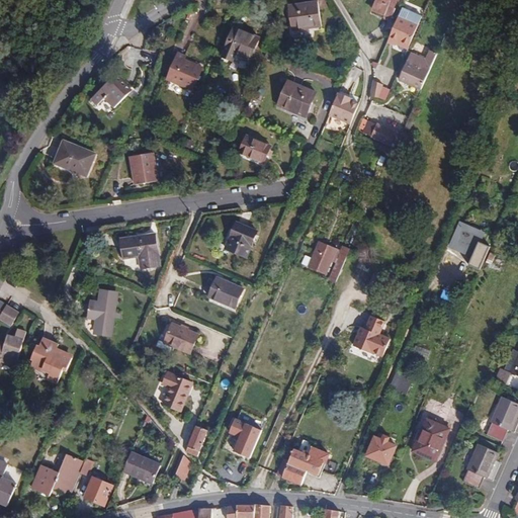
[(323,26),(319,0),(288,5),(292,31),(323,26)]
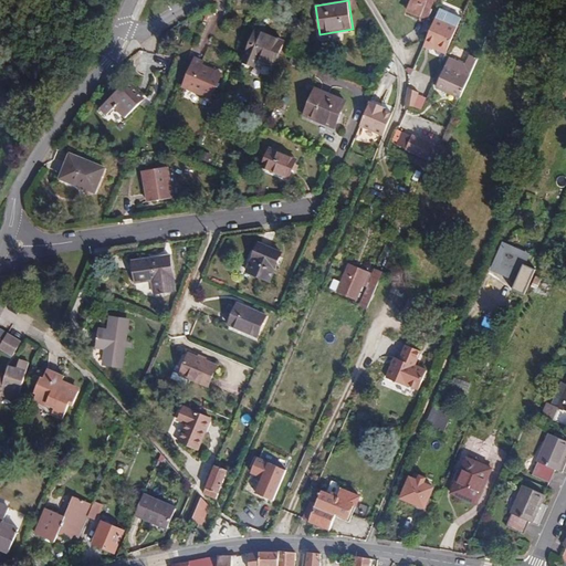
[(435,0),(411,0),(411,1),(412,2),(408,12),(421,18),(419,21),(427,24),(432,10),(431,9),(435,0)]
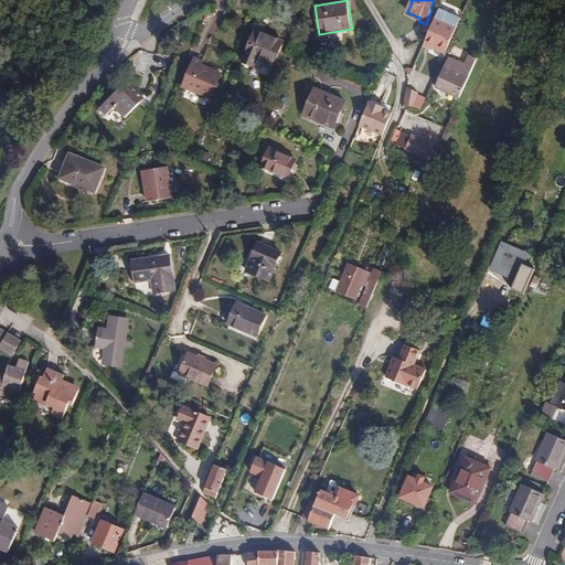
[(455,31),(461,18),(439,8),(425,42),(433,45),(432,46),(446,53),(455,31)]
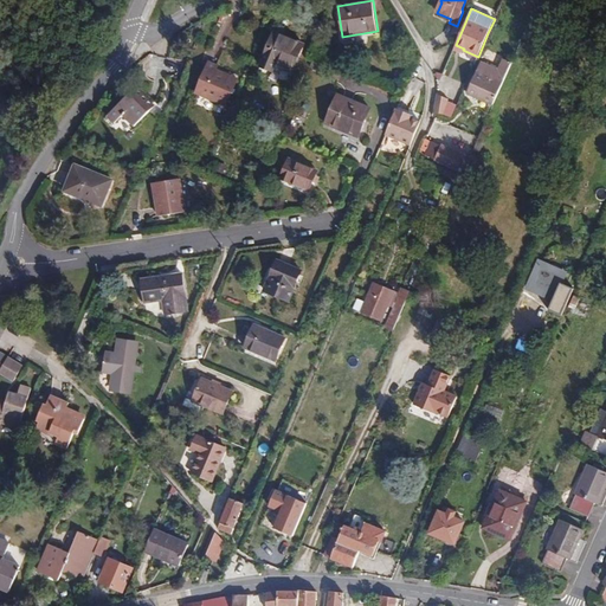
[(292,71),(304,44),(275,32),(260,66),(272,72),(276,64),(292,71)]
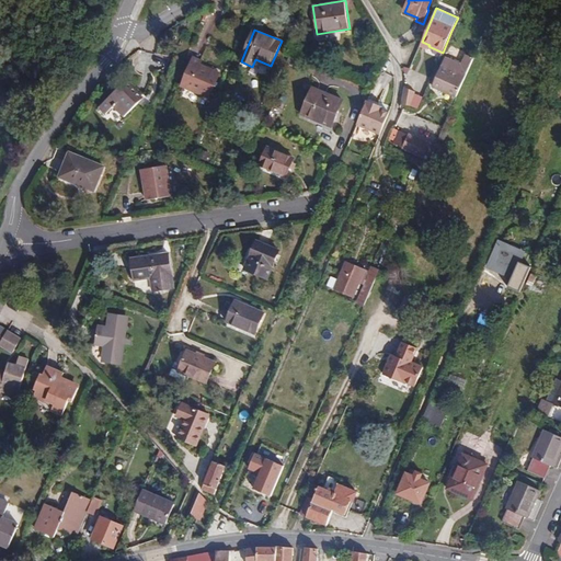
[(456,98),(474,58),(466,55),(461,65),(446,57),(432,87),(456,98)]
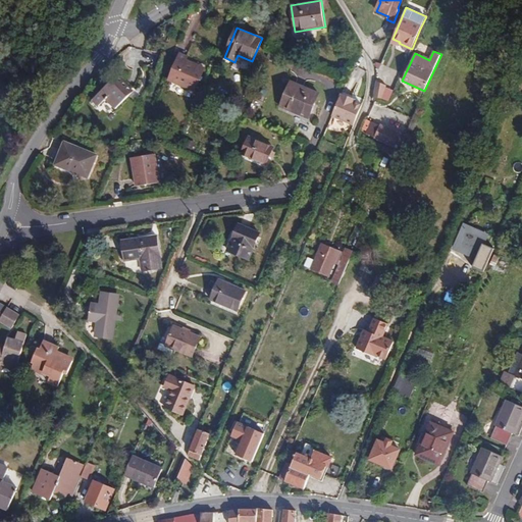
[(195,91),(205,68),(186,60),(188,56),(180,53),(169,81),(195,91)]
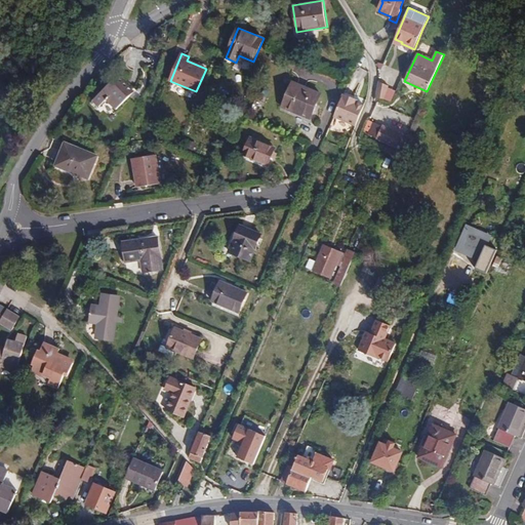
[(342,65),(348,68),(351,62),(346,58),(342,65)]
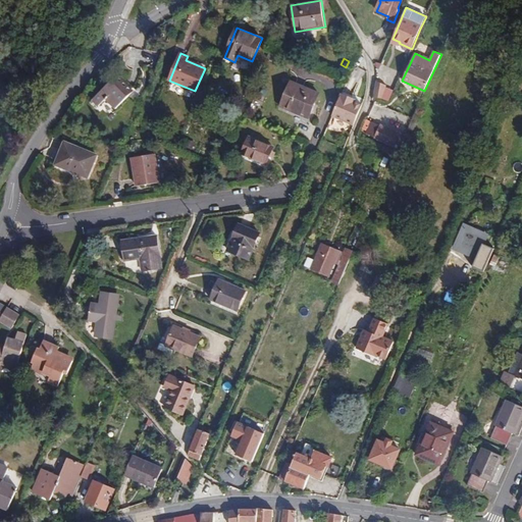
[(121,85),(124,81),(118,74),(96,96),(102,102),(106,98),(116,108),(131,94),(121,85)]
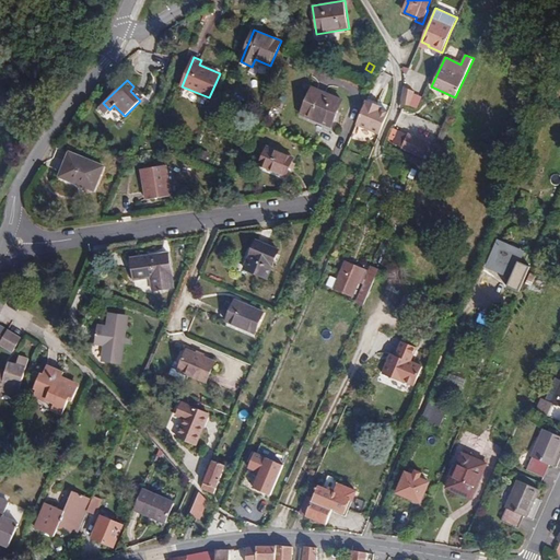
[(144,97),(133,86),(130,91),(140,101),(144,97)]
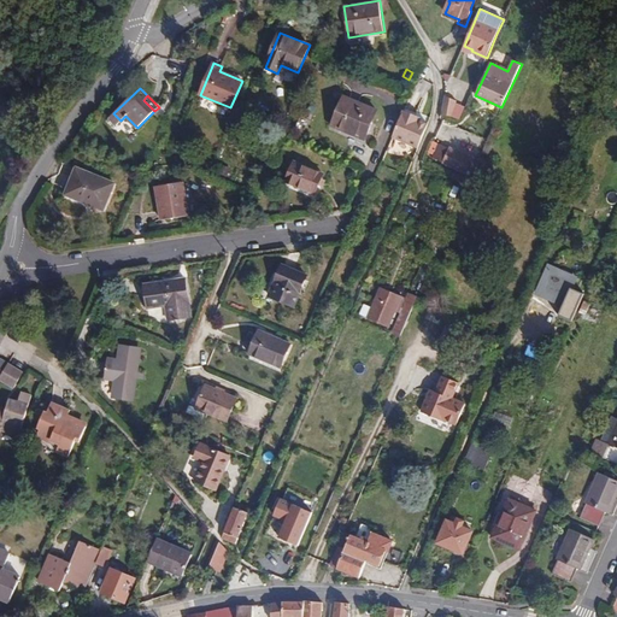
[(364,140),(377,110),(345,95),(331,125),(364,140)]
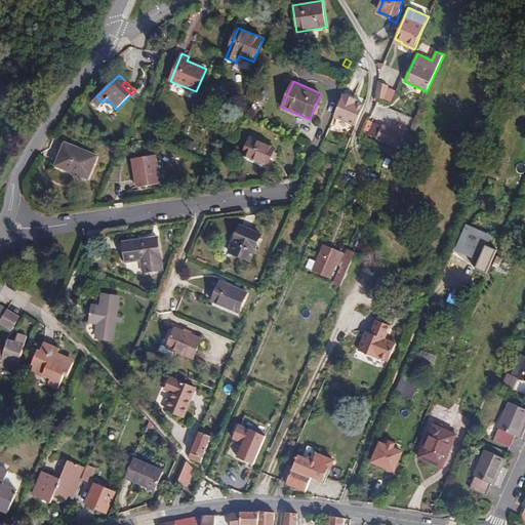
[(377,89),(375,96),(385,99),(389,86),(378,81),(377,89)]
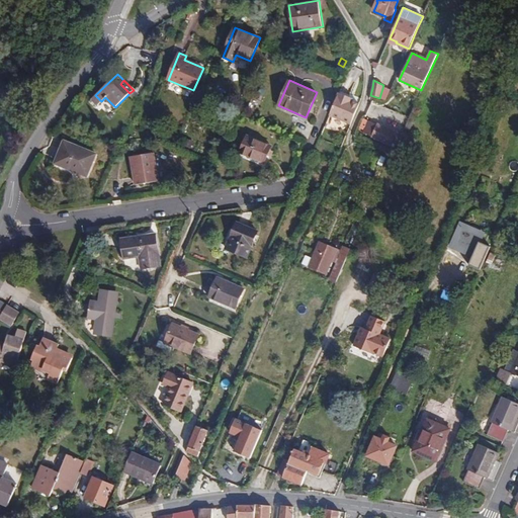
[(330,115),(351,124),(360,103),(353,101),(354,99),(339,93),(330,115)]
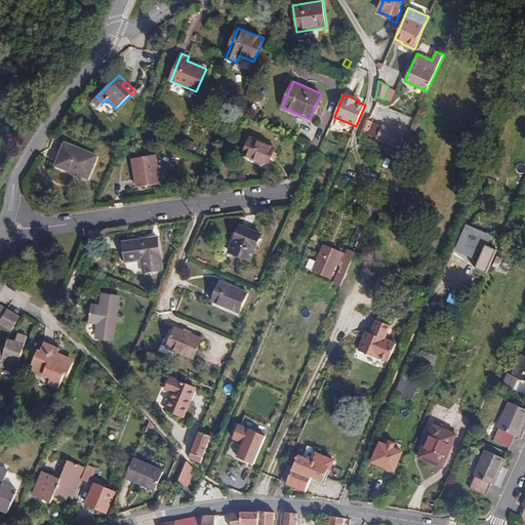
[(403,151),(408,136),(382,125),(382,126),(372,122),(367,134),(377,138),(376,139),(403,151)]
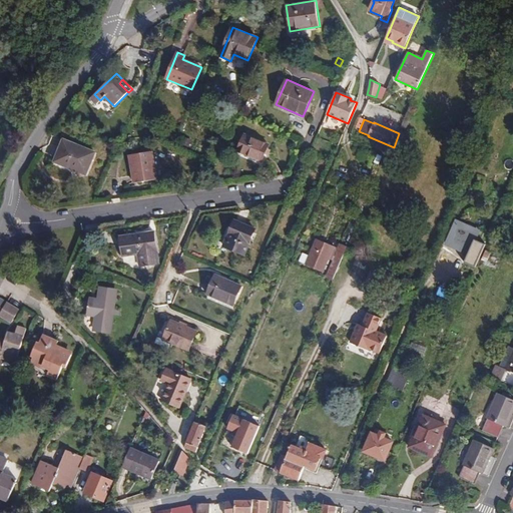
[(262,160),(269,144),(245,134),(238,151),(262,160)]
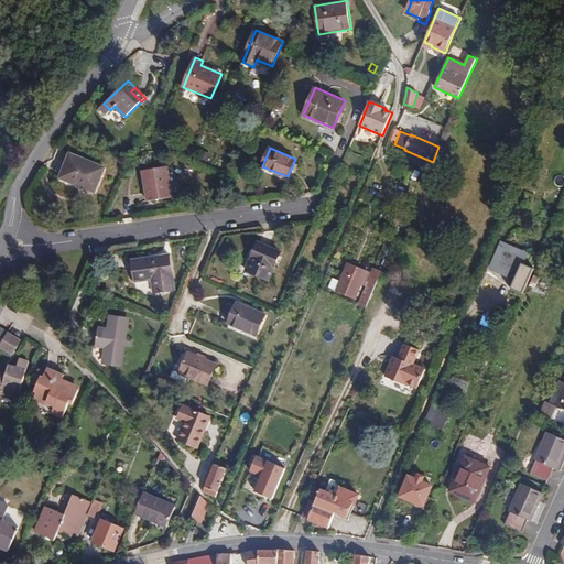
[(212,154),(203,151),(201,158),(208,161),(212,154)]
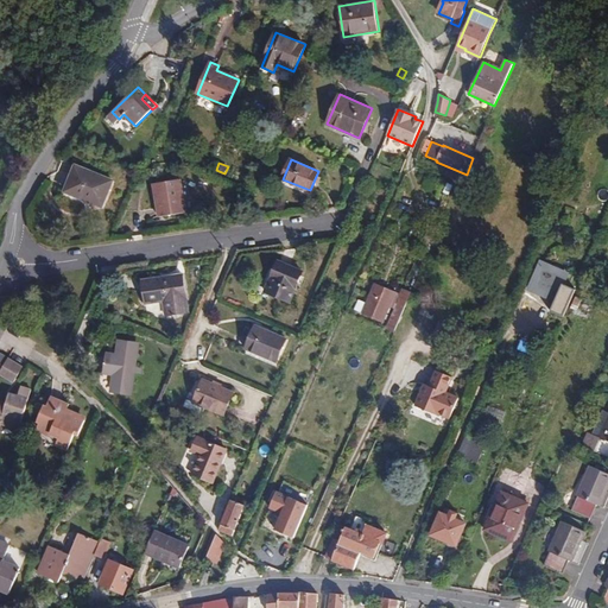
[(92,203),(102,208),(113,181),(75,165),(65,190),(93,201),(92,203)]
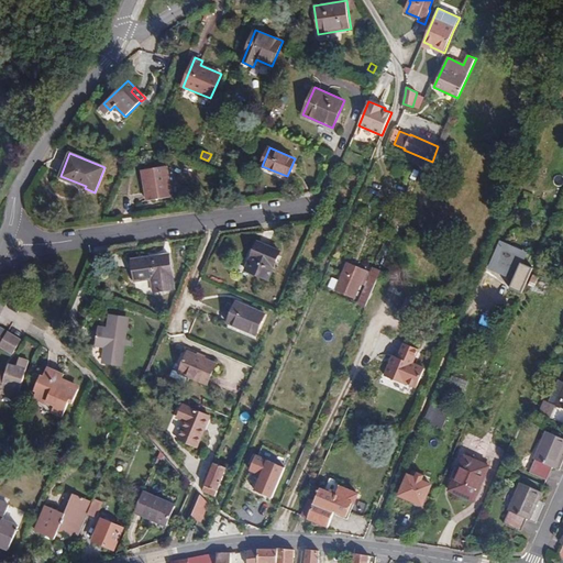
[(173,197),(167,166),(142,170),(147,201),(173,197)]
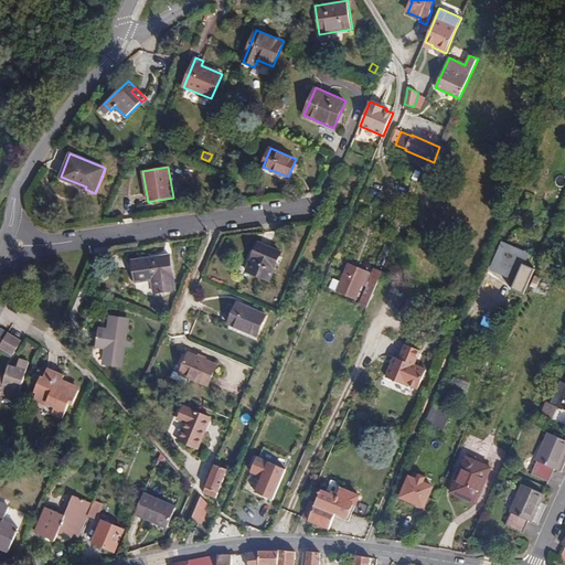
[(524,182),(530,185),(534,177),(529,174),(524,182)]
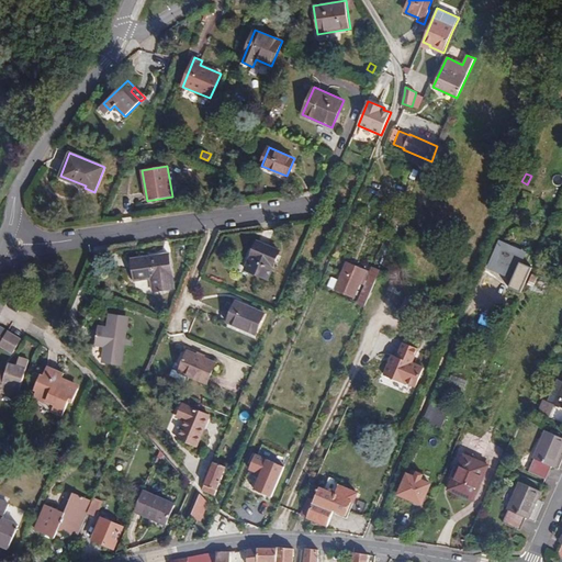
[(509,201),(518,204),(523,194),(514,190),(509,201)]
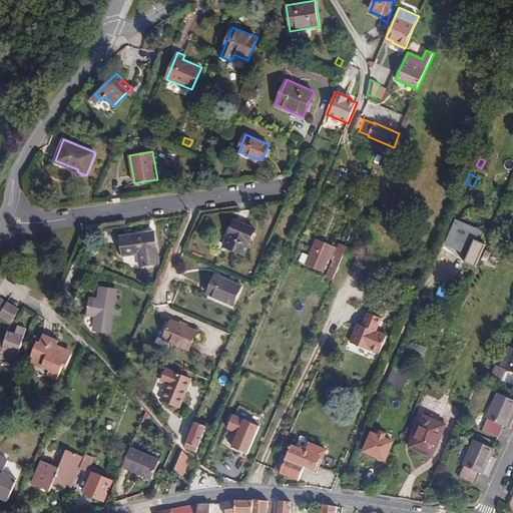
[(244,255),(257,228),(234,219),(223,245),(244,255)]
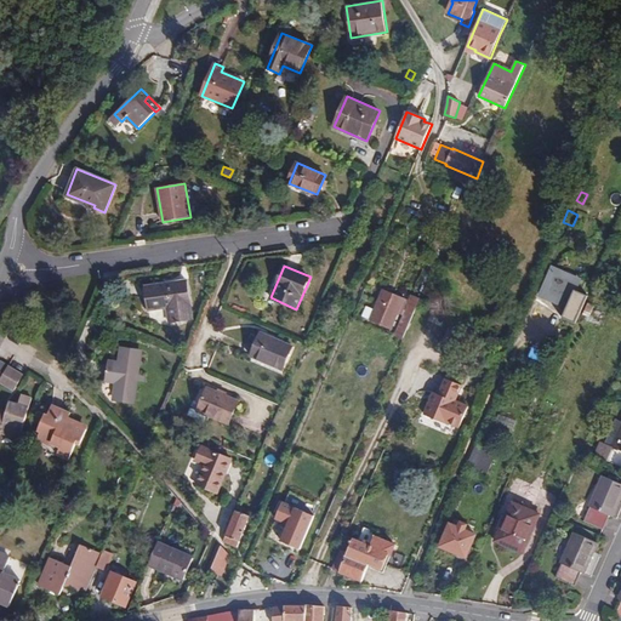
[(579,318),(586,301),(579,297),(574,295),(580,281),(552,268),(541,292),(553,298),(552,301),(560,305),(562,302),(570,306),(568,313),(579,318)]
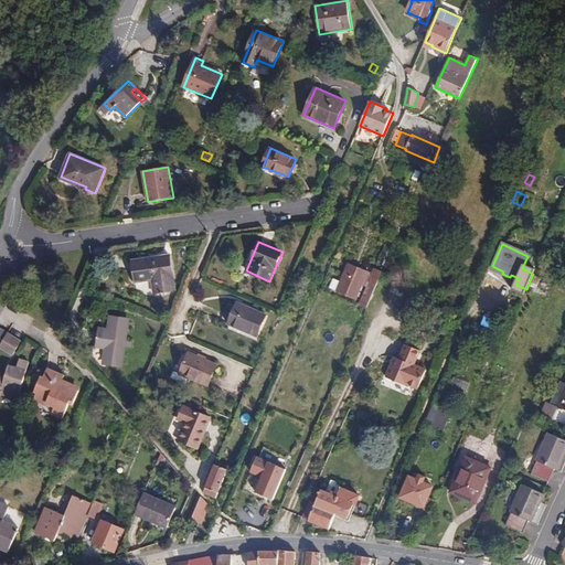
[(176,290),(170,255),(132,260),(136,283),(152,280),(153,294),(176,290)]
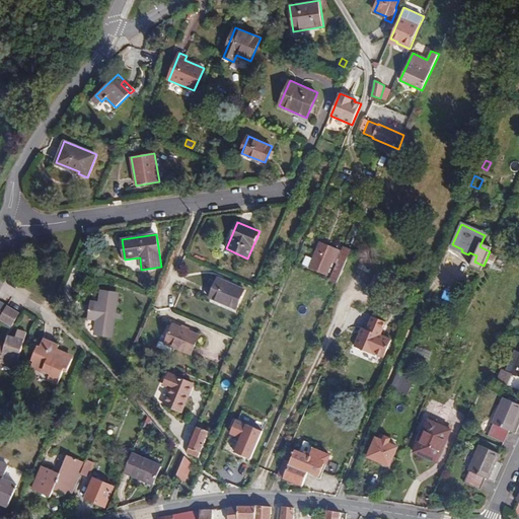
[(479,246),(484,248),(490,236),(485,235),(479,246)]
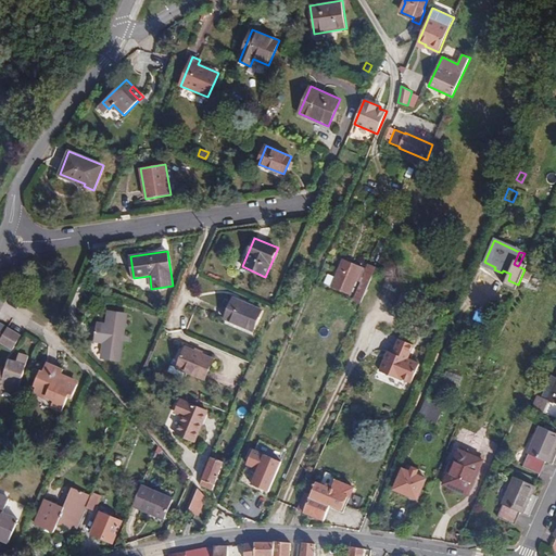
[(361,304),(364,298),(377,267),(368,264),(366,268),(342,257),(337,268),(339,268),(332,287),(351,294),(356,281),(361,282),(353,301),(361,304)]
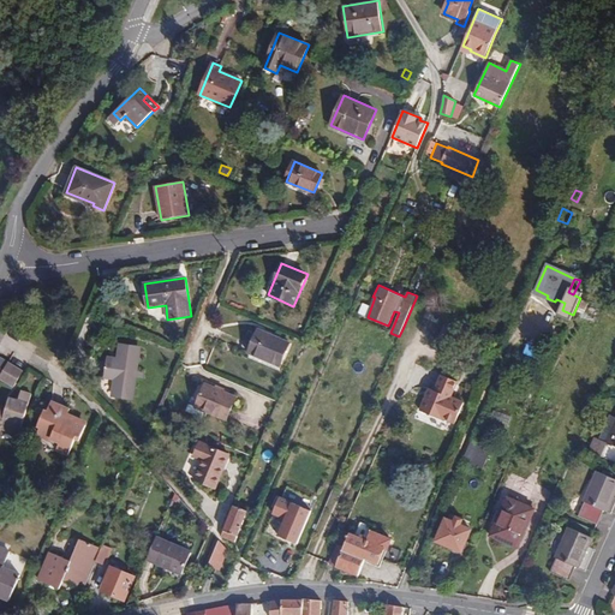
[(589,303),(583,299),(578,311),(584,315),(589,303)]
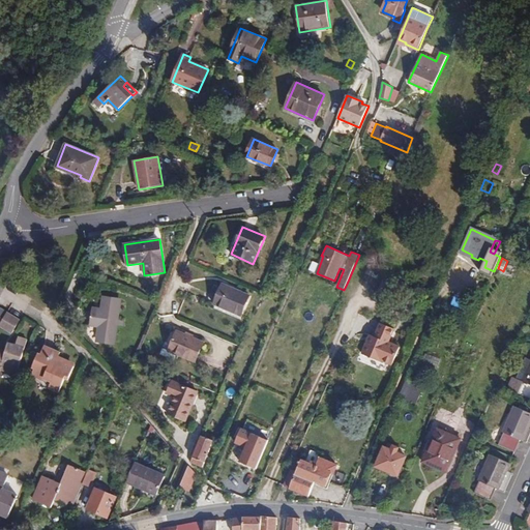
[(376,295),(384,298),(390,285),(382,281),(376,295)]
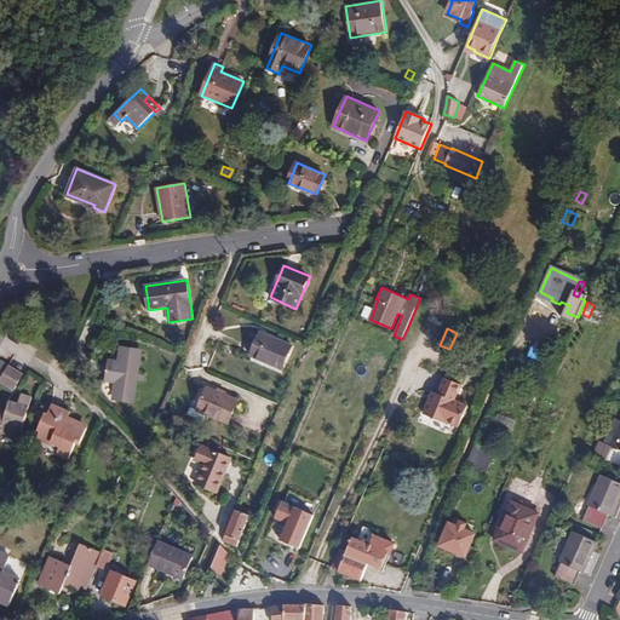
[(457,342),(471,348),(476,337),(461,329),(457,342)]
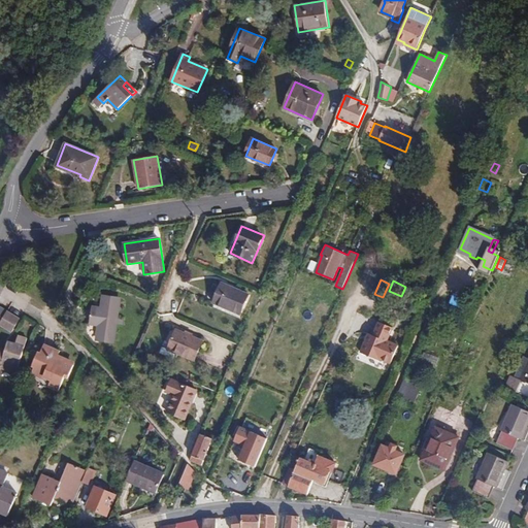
[(222,283),(221,286),(240,293),(240,291),(222,283)]
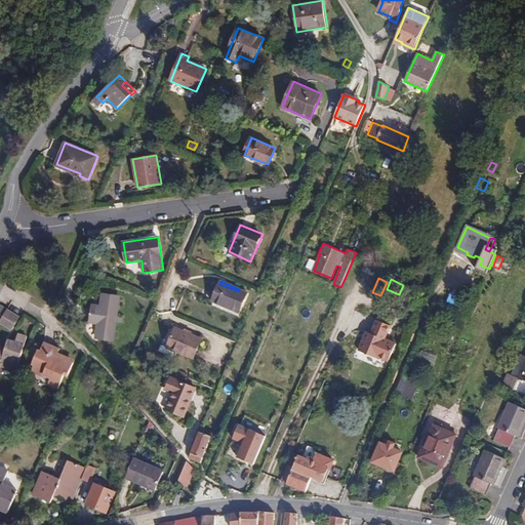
[(239,291),(219,284),(212,301),(239,313),(247,293),(239,289),(239,291)]
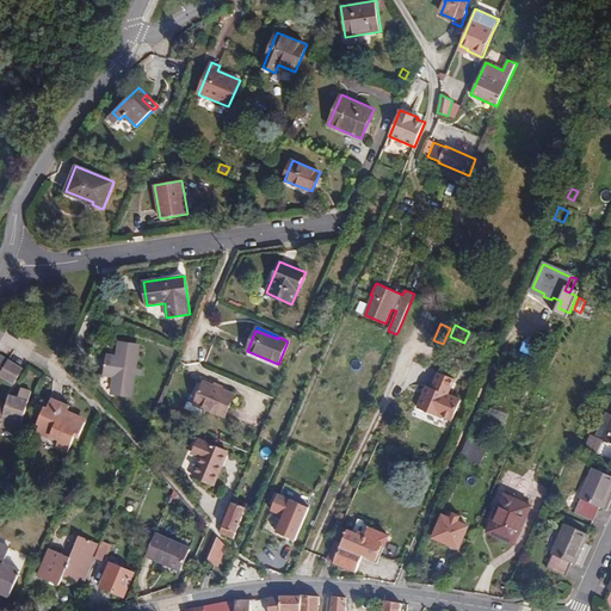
[(542,347),(525,340),(520,351),(537,358),(542,347)]
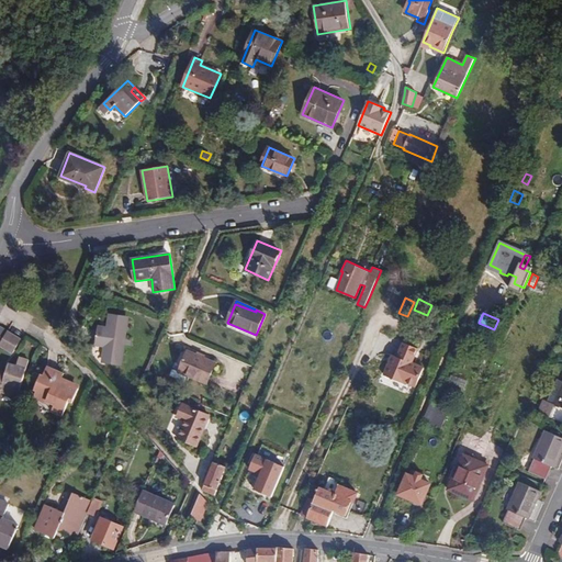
[(124,339),(127,316),(110,314),(108,328),(98,327),(96,345),(105,346),(103,363),(121,366),(123,345),(128,345),(130,339),(124,339)]
